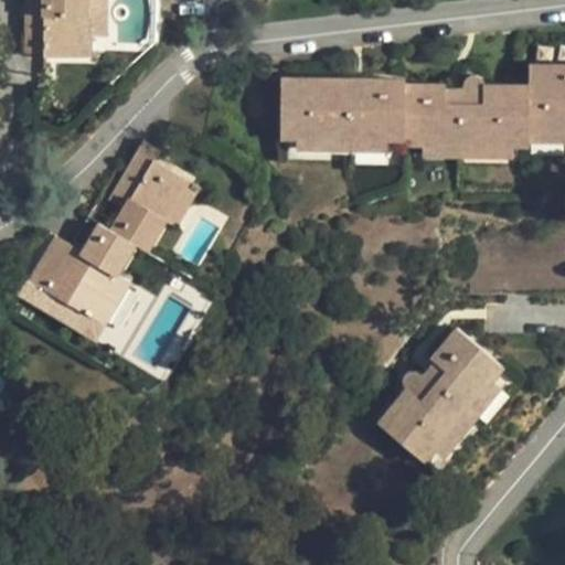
[(25,0),(25,52),(43,53),(43,43),(92,43),(92,14),(85,14),(85,0),(25,0)]
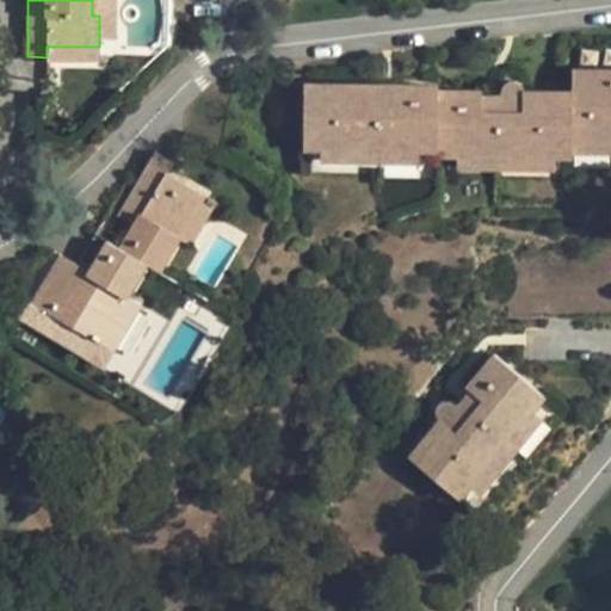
[(47,57),(47,63),(99,63),(99,47),(47,47),(47,57)]
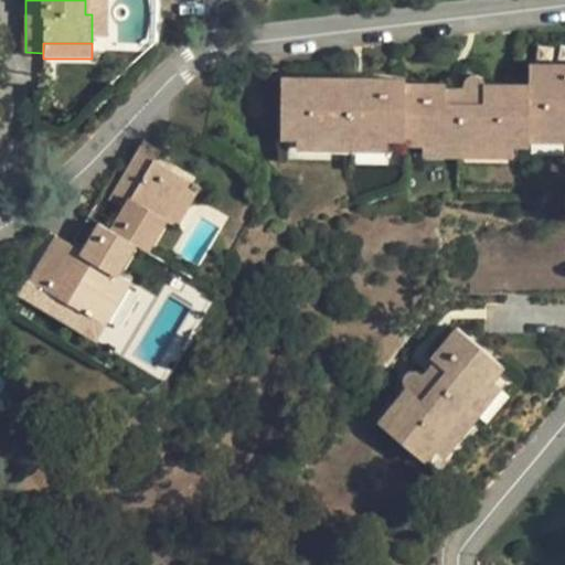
[(328,96),(327,78),(281,78),(279,137),(405,138),(405,145),(528,146),(528,142),(529,130),(564,130),(564,63),(529,63),(529,84),(482,85),(482,102),(445,102),(445,87),(445,84),(405,84),(405,80),(364,80),(364,97),(328,96)]
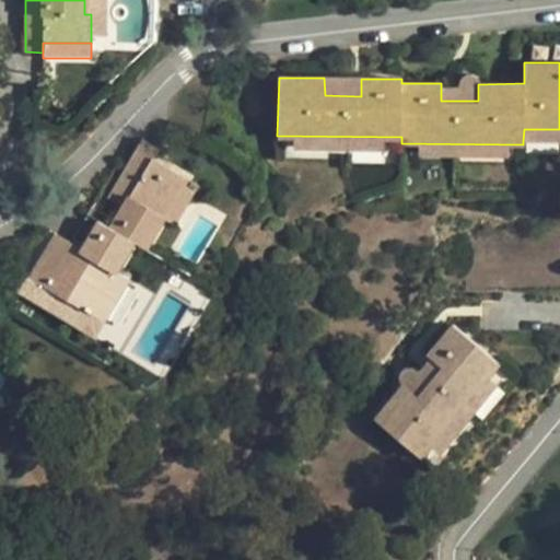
[(441,86),(441,101),(478,101),(478,84),(479,82),(477,78),(475,76),(471,74),(468,73),(465,74),(462,77),(459,81),(459,86),(441,86)]
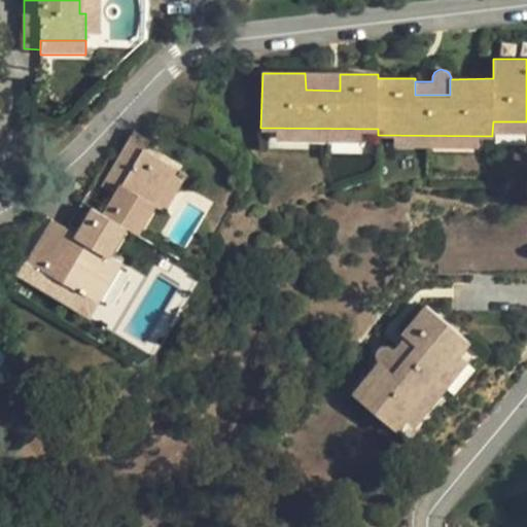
[(305,73),(306,90),(340,91),(340,74),(305,73)]
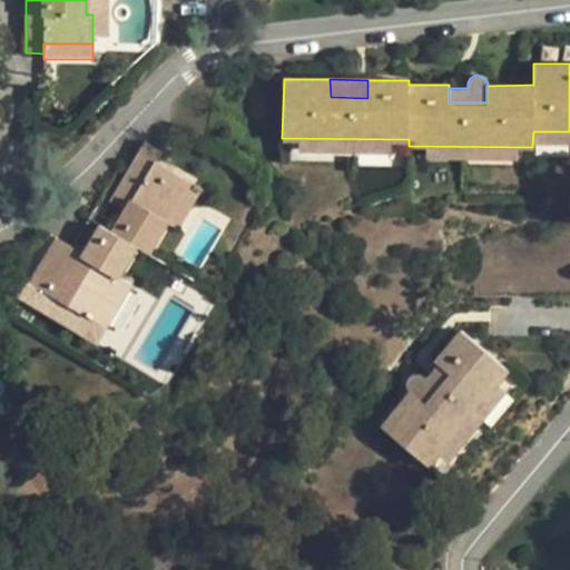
[(569,131),(533,131),(532,144),(569,145),(569,131)]
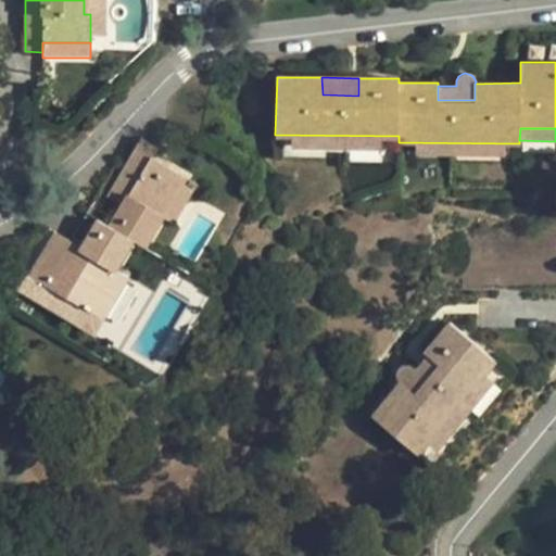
[(121,205),(109,225),(133,239),(146,247),(163,216),(186,178),(152,158),(158,147),(141,138),(125,166),(108,197),(121,205)]
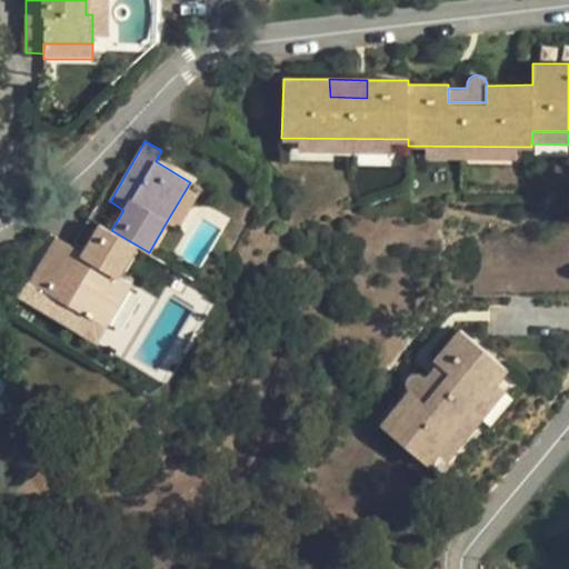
[(201,189),(190,182),(167,221),(178,228),(201,189)]
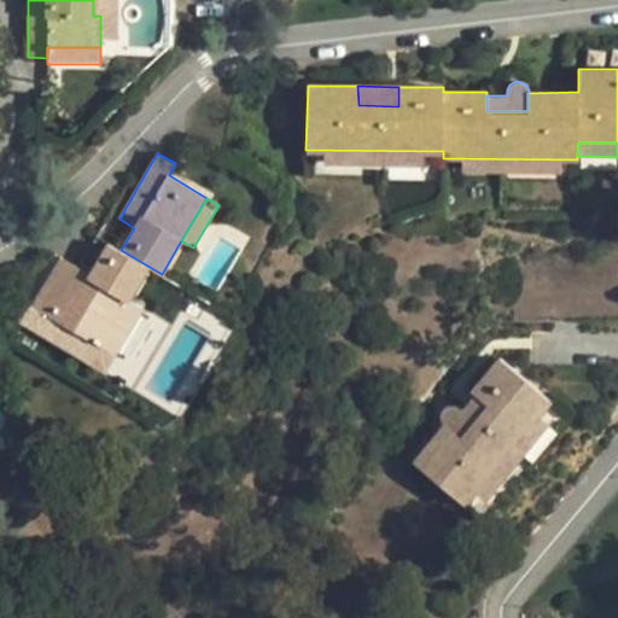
[(62,256),(30,305),(100,347),(128,301),(147,266),(121,250),(109,242),(89,274),(79,266),(62,256)]
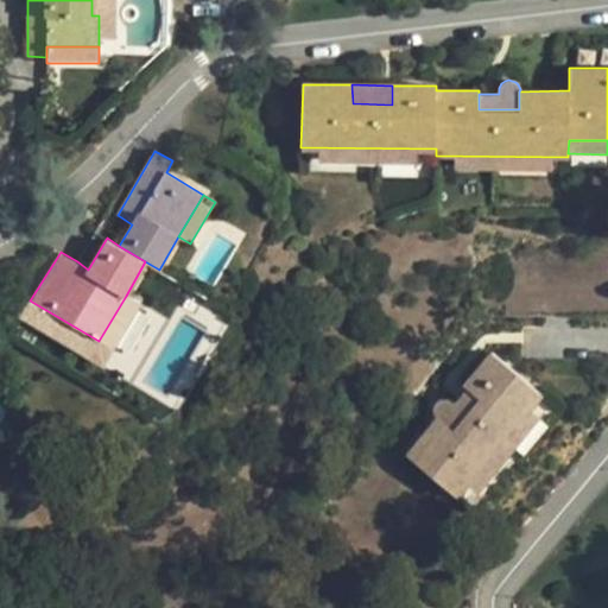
[(126,296),(99,341),(111,349),(138,303),(126,296)]
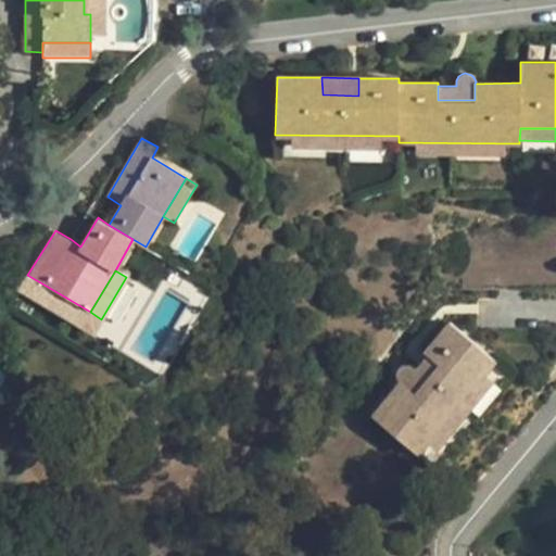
[(371,417),(417,455),(495,361),(451,323),(425,354),(427,355),(438,365),(414,394),(400,382),(371,417)]
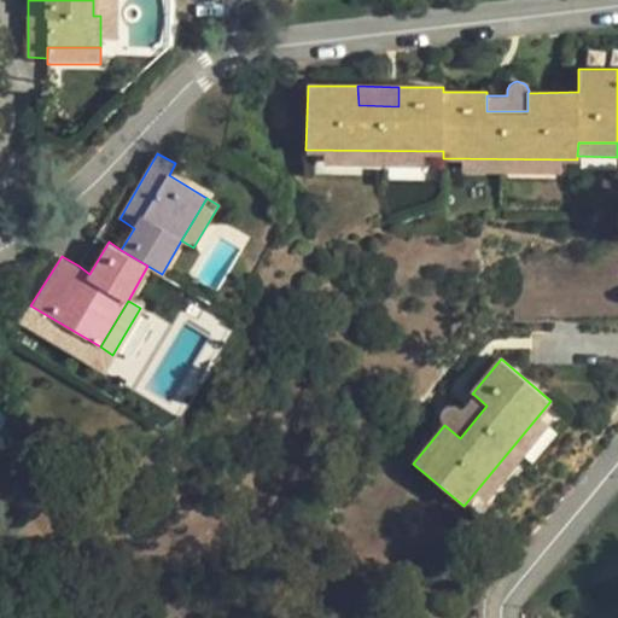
[(444,425),(460,438),(487,406),(474,395),(461,409),(459,408),(454,406),(449,406),(447,408),(442,412),(441,418),(442,421),(444,425)]
